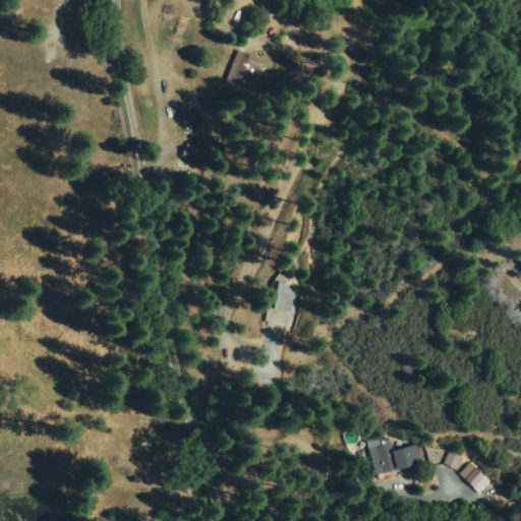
[(237,50),(267,63),(251,98),(223,85),(237,50)]
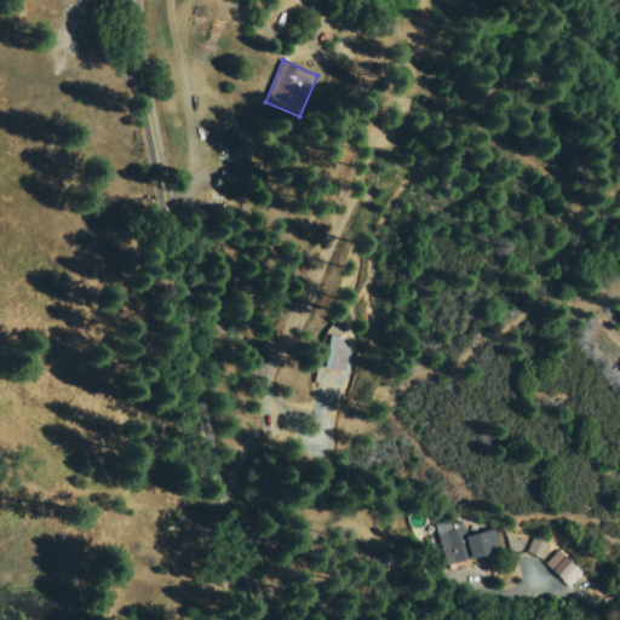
[(390,127),(401,133),(396,143),(384,137),(390,127)]
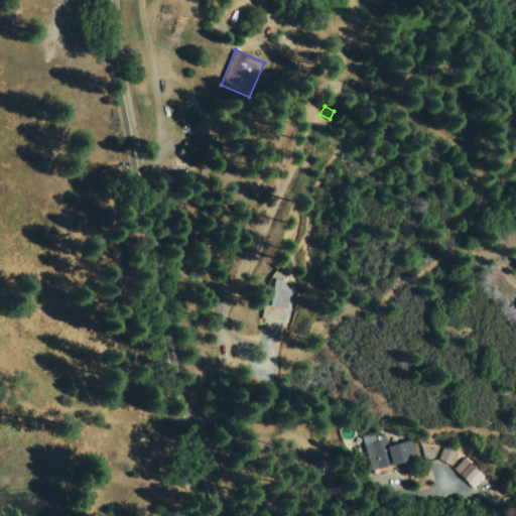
[(281,155),(290,157),(288,164),(279,162),(281,155)]
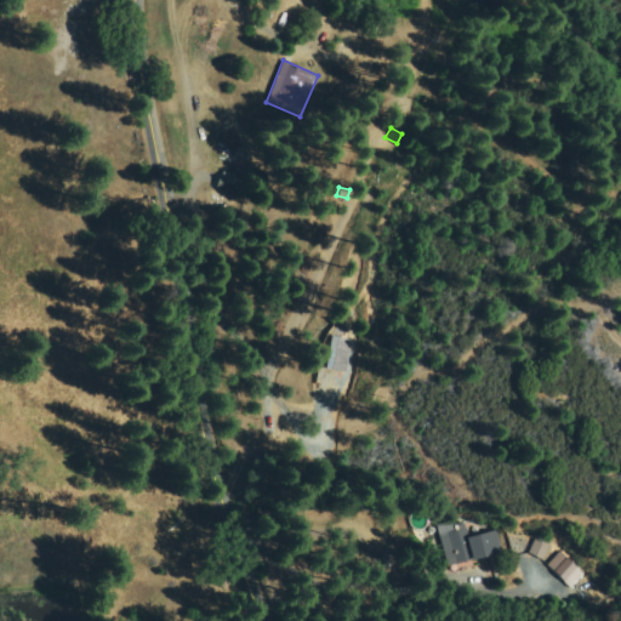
[(353,339),(352,372),(325,370),(328,337),(353,339)]
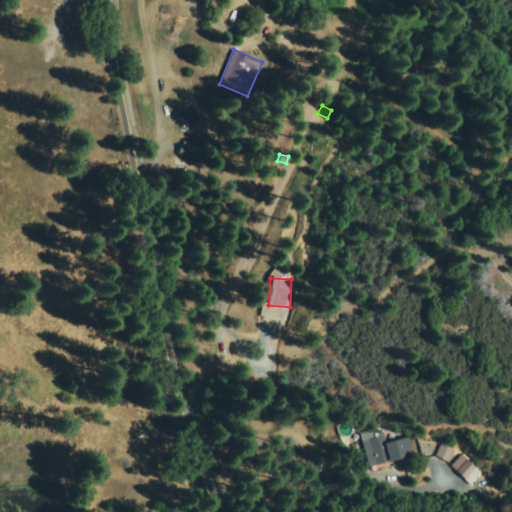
[(381,426),(385,443),(410,437),(414,454),(369,466),(360,431),(381,426)]
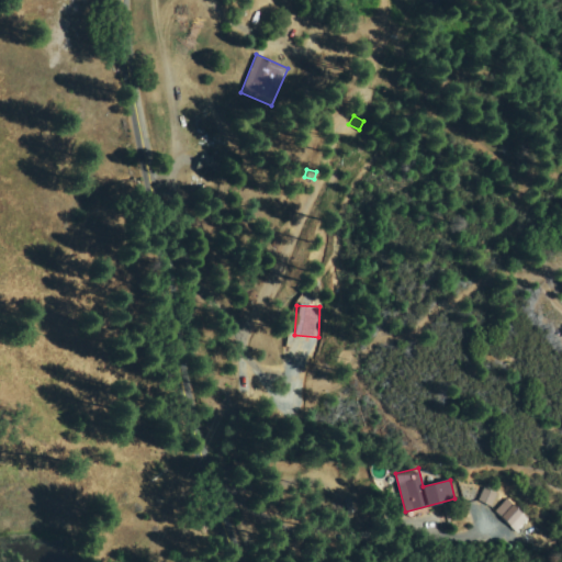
[(485,485),(498,492),(493,505),(480,499),(485,485)]
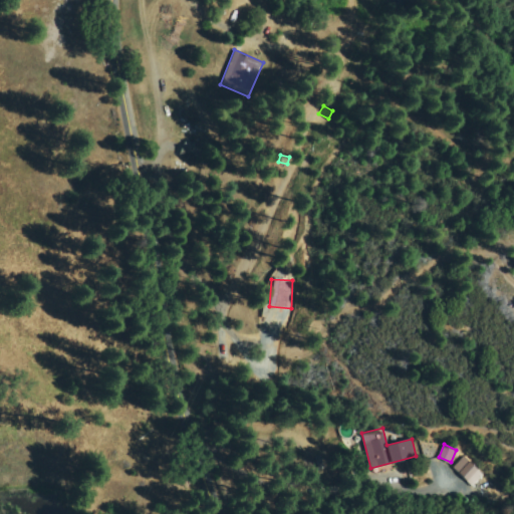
[(454,467),(465,456),(484,475),(473,486),(454,467)]
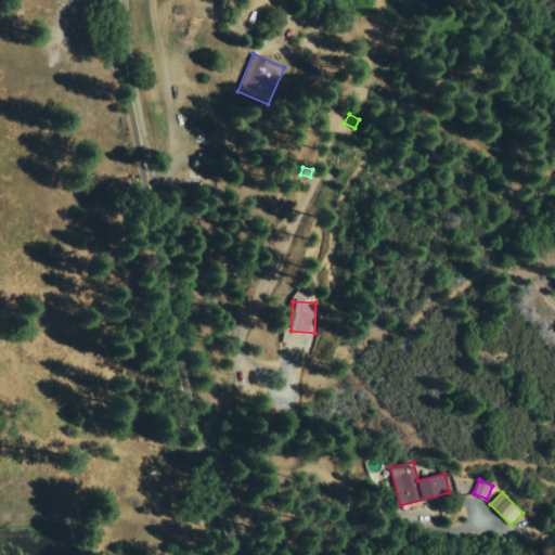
[(525,521),(528,516),(536,521),(532,527),(525,521)]
